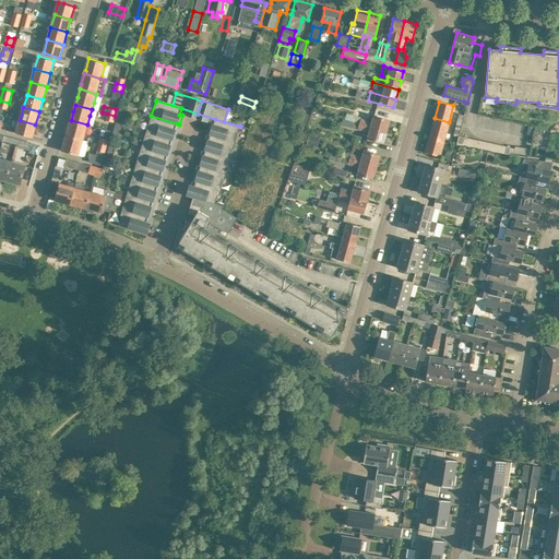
[(297,121),(306,125),(309,115),(300,111),(297,121)]
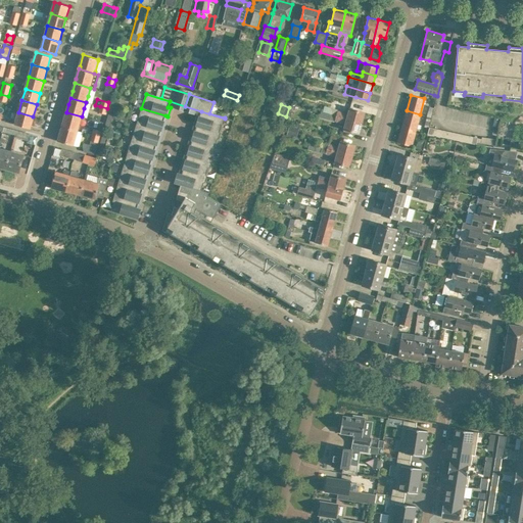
[(321,111),(362,123),(365,112),(349,108),(347,114),(337,111),(338,109),(325,105),(324,107),(316,105),(315,109),(321,111)]
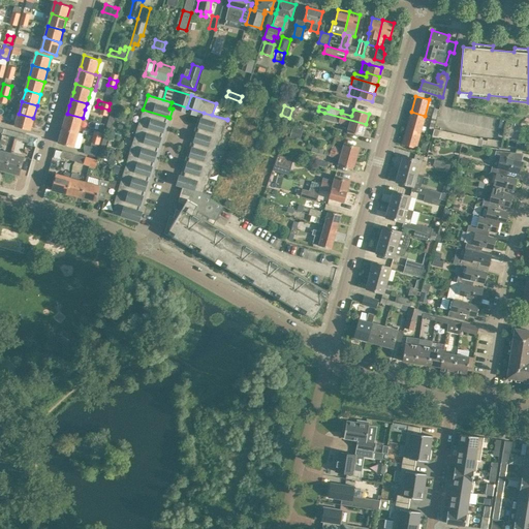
[(138,124),(162,132),(165,132),(167,123),(165,123),(167,117),(143,110),(138,124)]
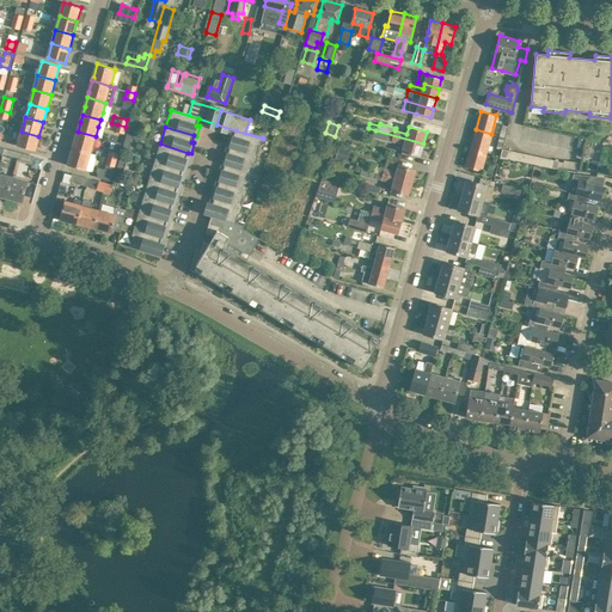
[(476,129),(471,148),(487,152),(491,134),(476,129)]
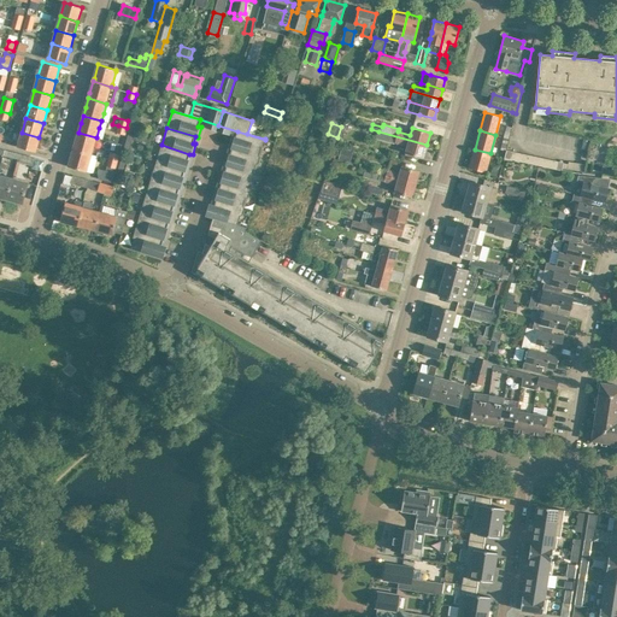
[(229,147),(231,148),(259,157),(265,140),(238,131),(235,137),(233,136),(229,147)]
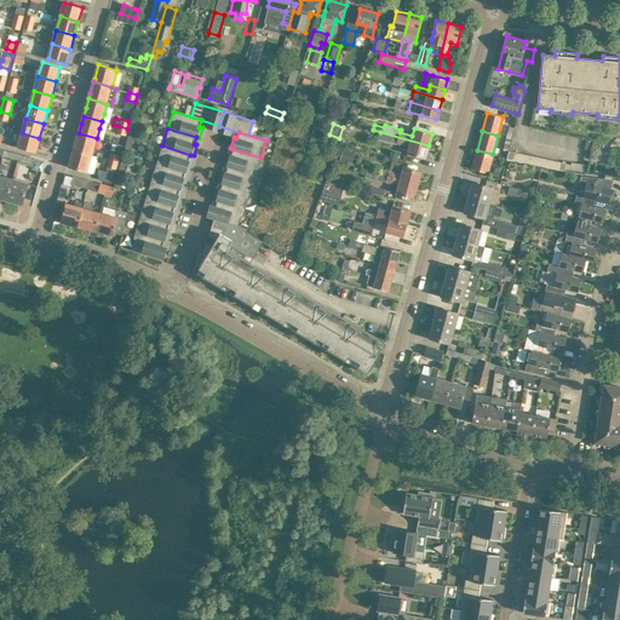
[(425,159),(429,145),(380,132),(378,139),(396,144),(396,143),(409,147),(407,154),(425,159)]
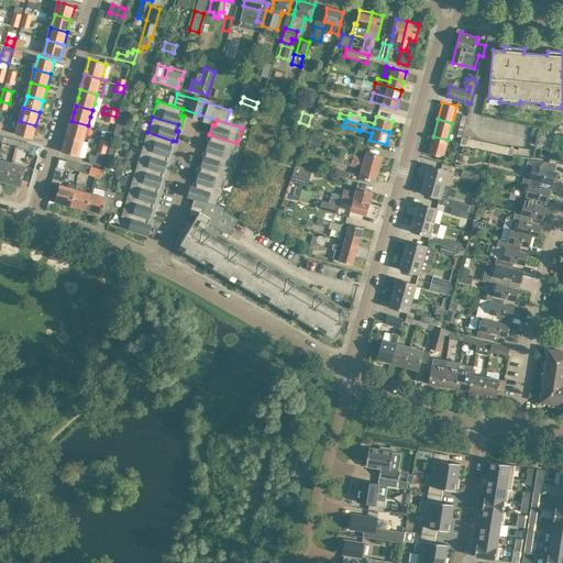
[(32,139),(35,125),(20,121),(17,133),(21,135),(32,139)]
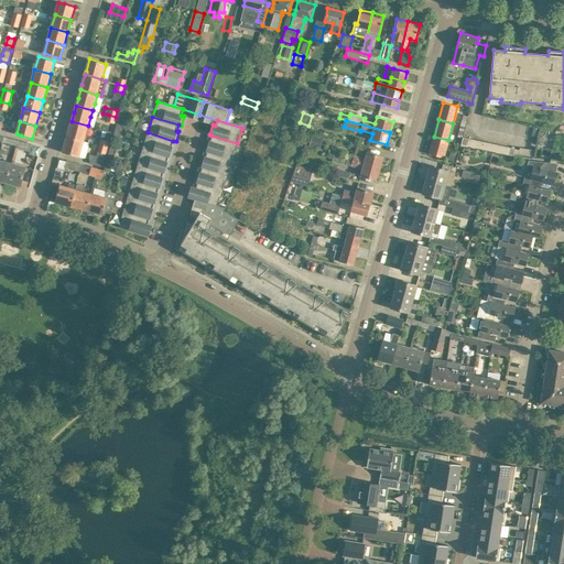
[(71,126),(67,137),(84,141),(87,130),(88,126),(72,121),(71,126)]
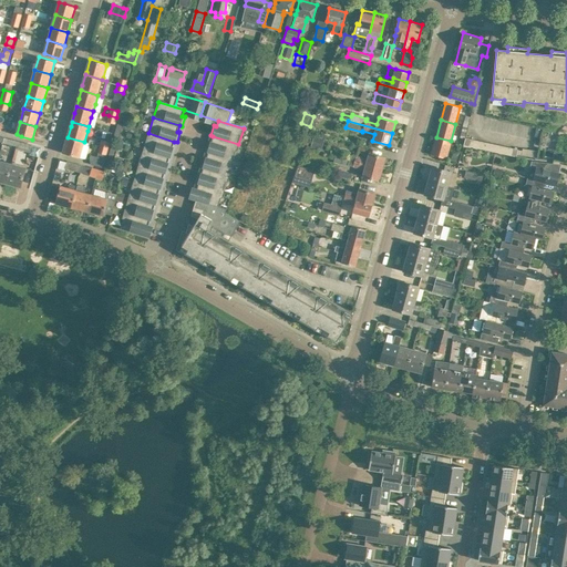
[(148,133),(144,148),(169,157),(172,157),(175,148),(173,147),(174,142),(148,133)]
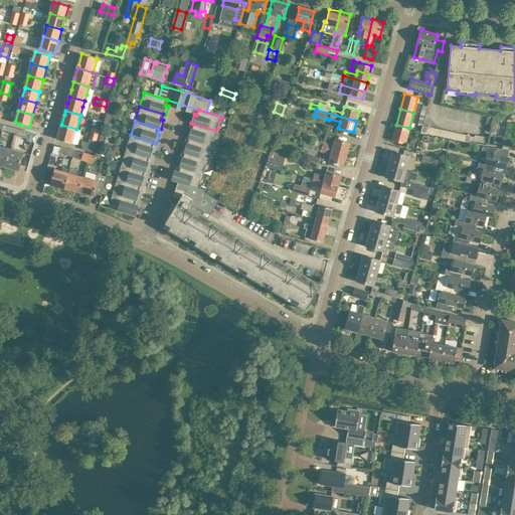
[(283,133),(292,136),(295,126),(285,123),(283,133)]
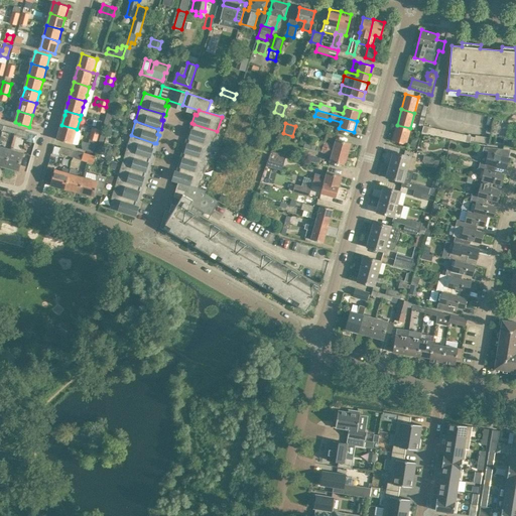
[(187,137),(189,138),(213,145),(217,131),(194,124),(192,129),(189,128),(187,137)]
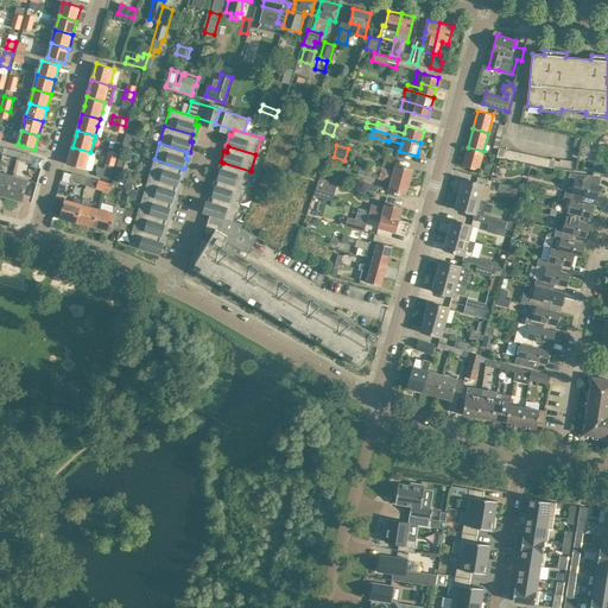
[(71,150),(68,164),(74,165),(86,169),(89,154),(90,152),(73,147),(71,150)]
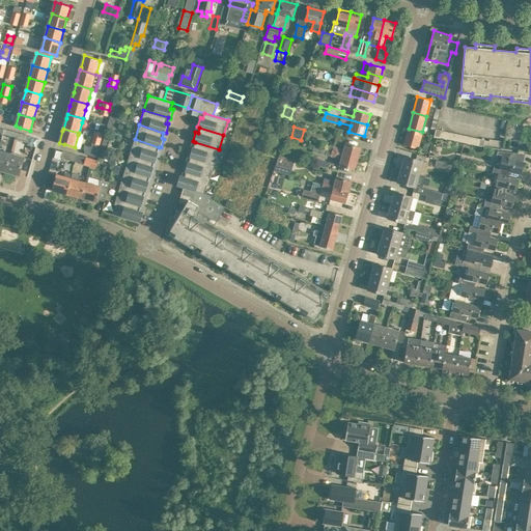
[(417,148),(422,132),(409,129),(403,145),(417,148)]
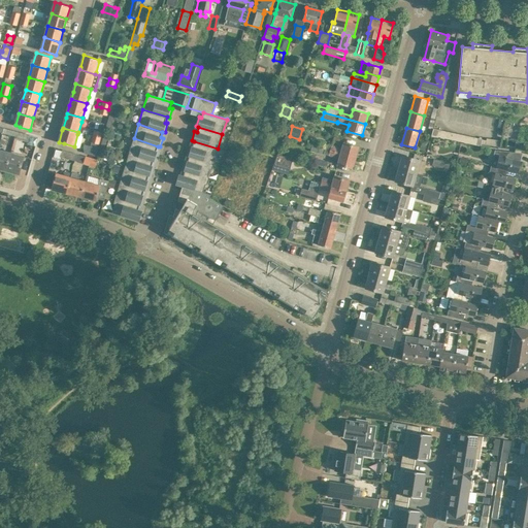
[(29,135),(17,131),(14,136),(15,136),(14,138),(27,141),(29,135)]
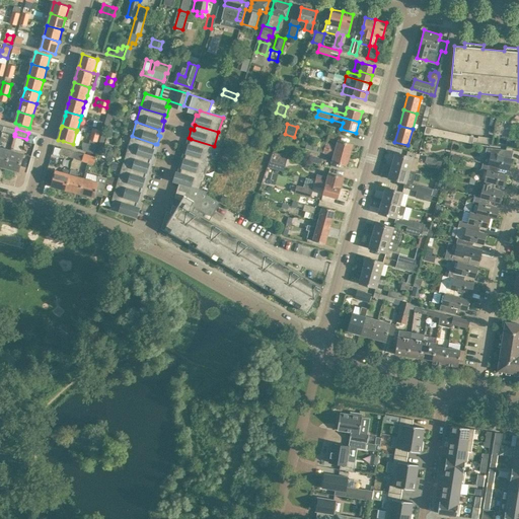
[(473,137),(433,129),(432,135),(471,143),(473,137)]
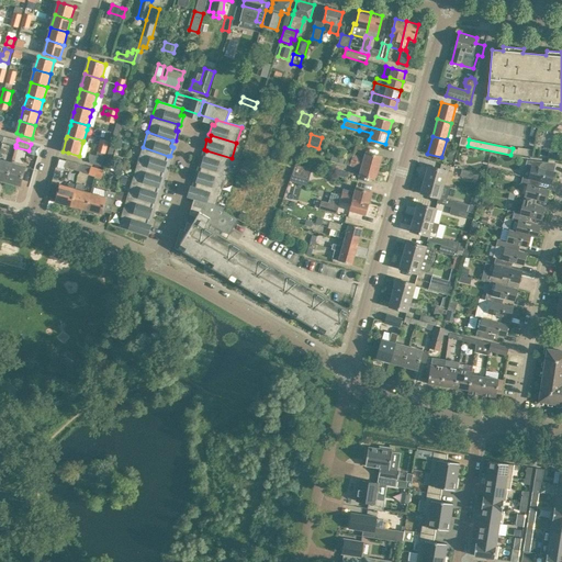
[(103,157),(107,147),(99,145),(97,155),(90,154),(89,157),(90,164),(101,166),(103,157)]
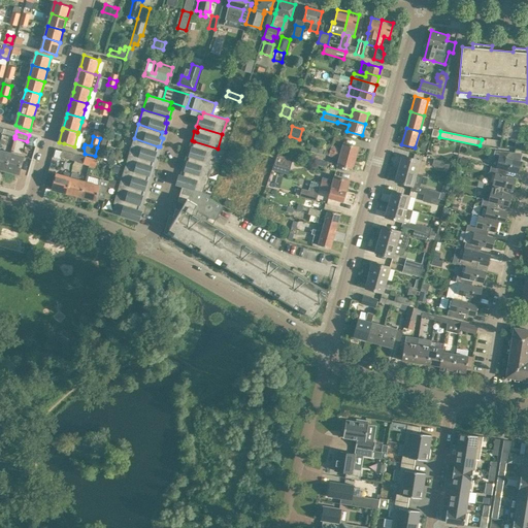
[(129,154),(153,161),(156,162),(159,153),(156,152),(158,146),(134,138),(129,154)]
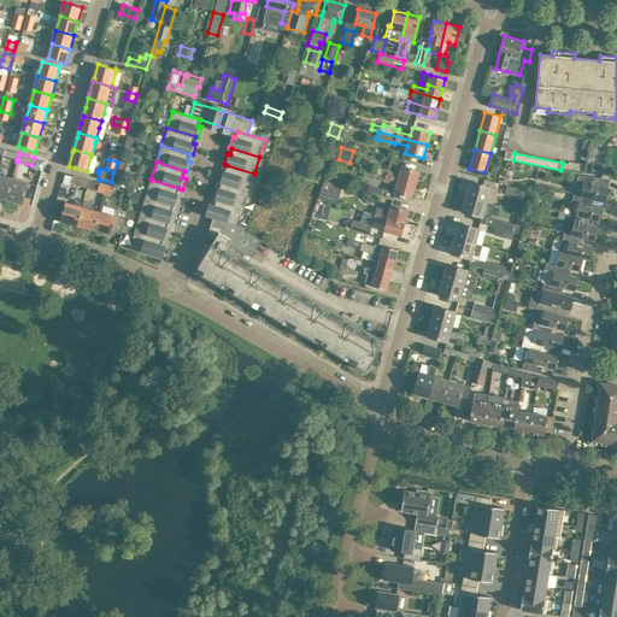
[(222,171),(218,181),(222,182),(250,191),(254,174),(227,165),(224,171),(222,171)]
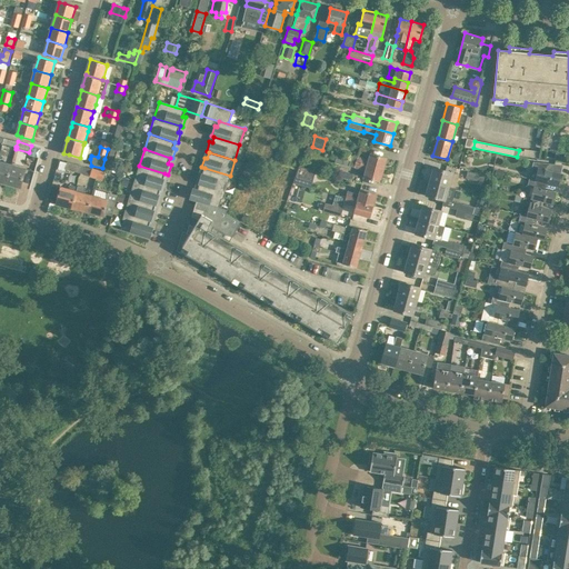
[(352,160),(352,161),(383,170),(387,158),(376,156),(370,153),(368,160),(357,157),(357,156),(353,155),(352,160)]
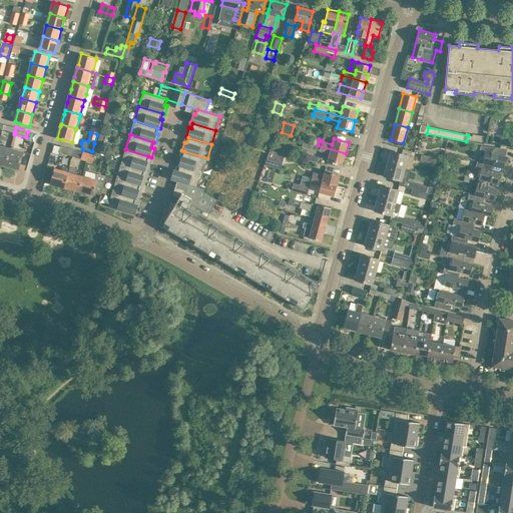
[(316,144),(315,149),(320,150),(330,153),(328,159),(333,160),(343,163),(346,153),(318,145),(318,144),(316,144)]
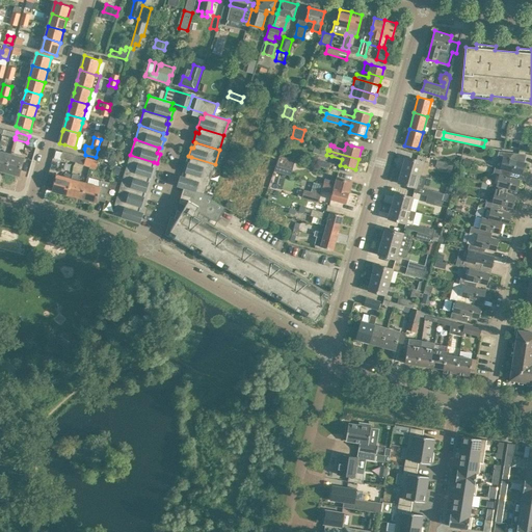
[(0,151),(0,169),(6,171),(10,154),(0,151)]
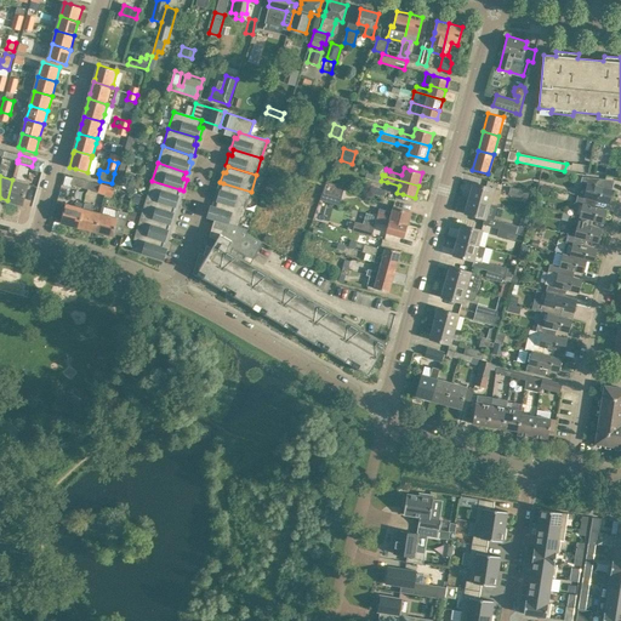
[(70,184),(89,189),(90,181),(73,176),(70,184)]
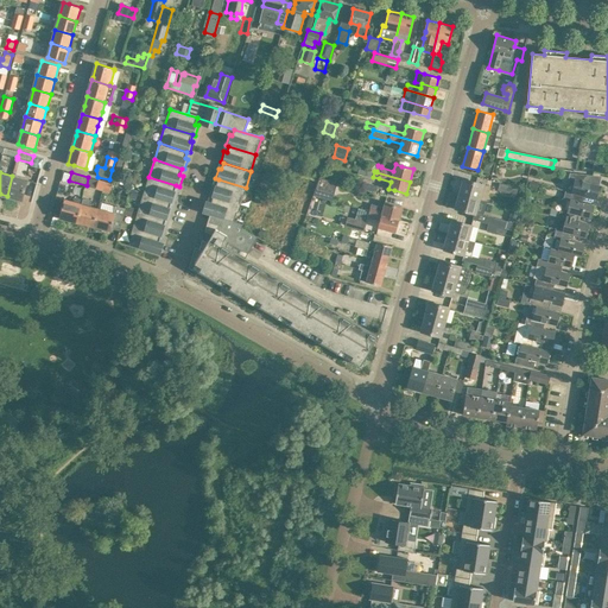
[(574,185),(571,192),(584,195),(583,196),(596,198),(599,185),(587,183),(589,175),(577,173),(570,173),(567,183),(574,185)]
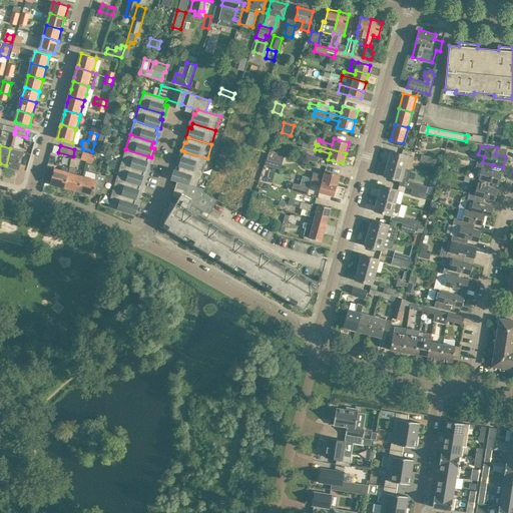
[(10,148),(6,165),(18,168),(23,152),(10,148)]
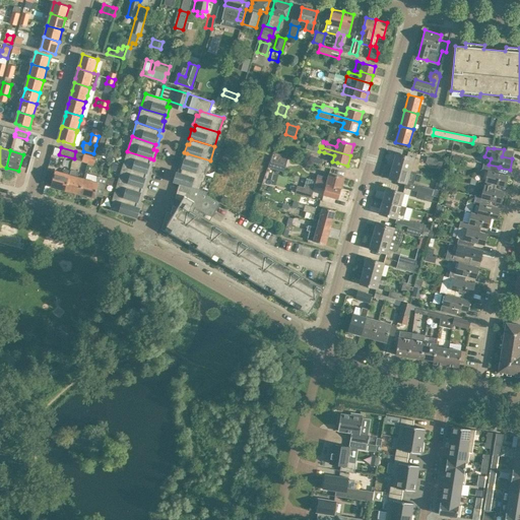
[(123,166),(146,173),(148,174),(151,165),(149,164),(150,158),(127,151),(123,166)]
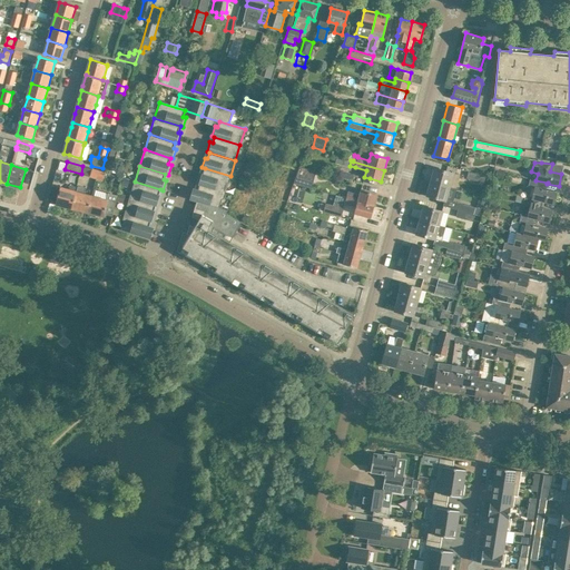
[(300,166),(297,175),(314,179),(316,172),(300,166)]
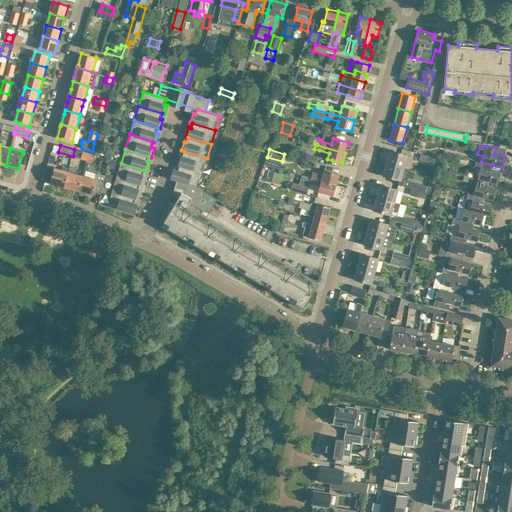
[(390,150),(387,163),(403,167),(407,155),(400,153),(390,150)]
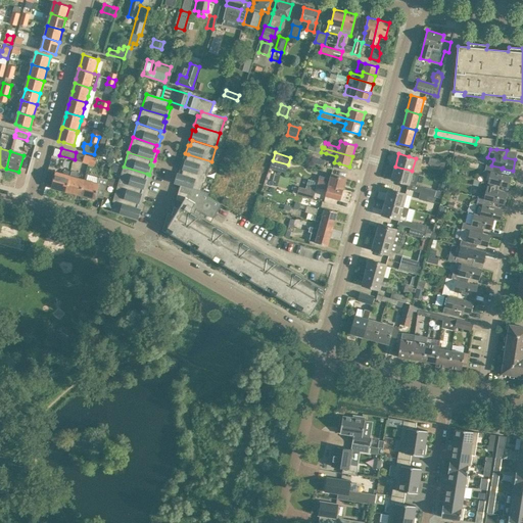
[(184,159),(181,169),(183,169),(206,176),(211,161),(188,154),(186,159),(184,159)]
